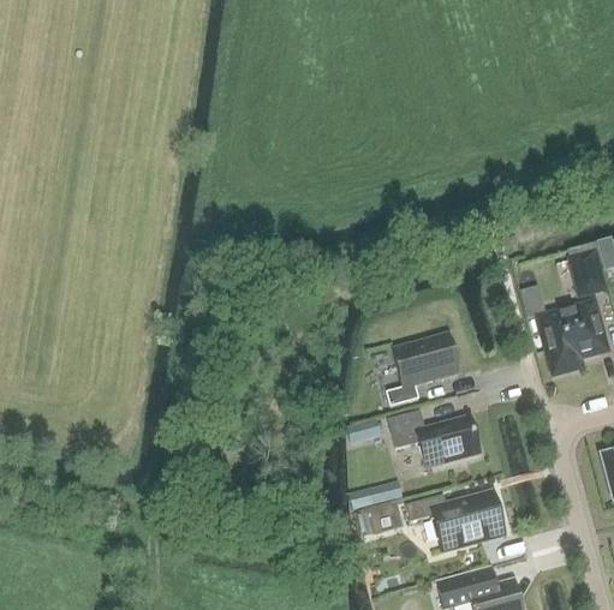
[(607,289),(595,247),(565,256),(577,298),(607,289)]
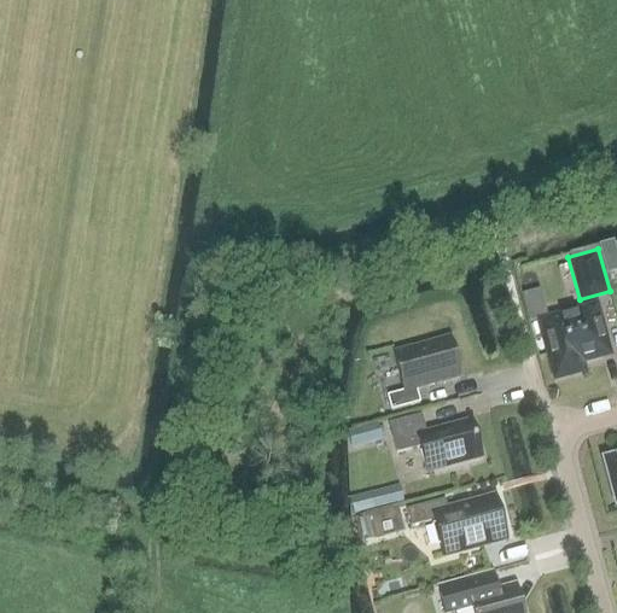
[(594,307),(542,320),(557,373),(580,366),(577,357),(605,350),(594,307)]
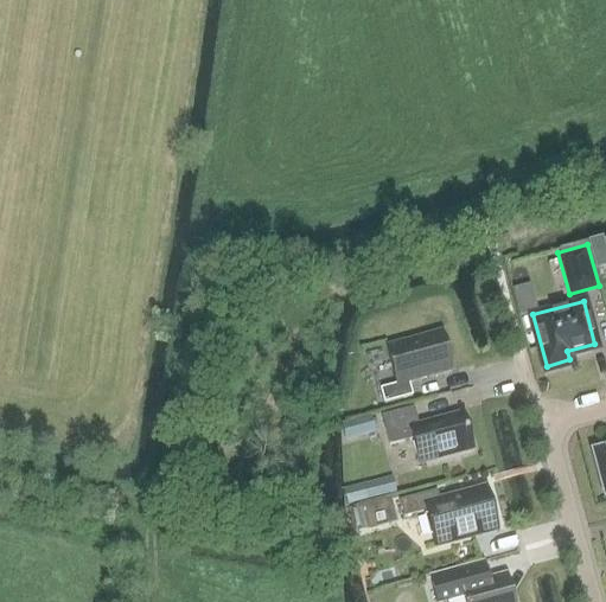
[(452,367),(441,328),(387,344),(396,380),(380,385),(383,399),(412,392),(408,378),(452,367)]
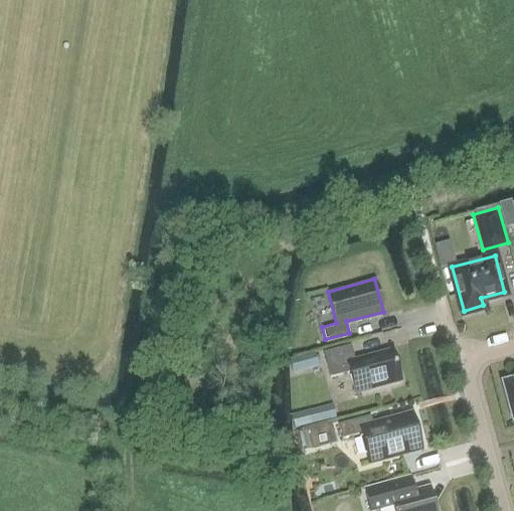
[(400,379),(392,348),(354,358),(350,343),(323,350),(330,375),(349,370),(355,391),(400,379)]
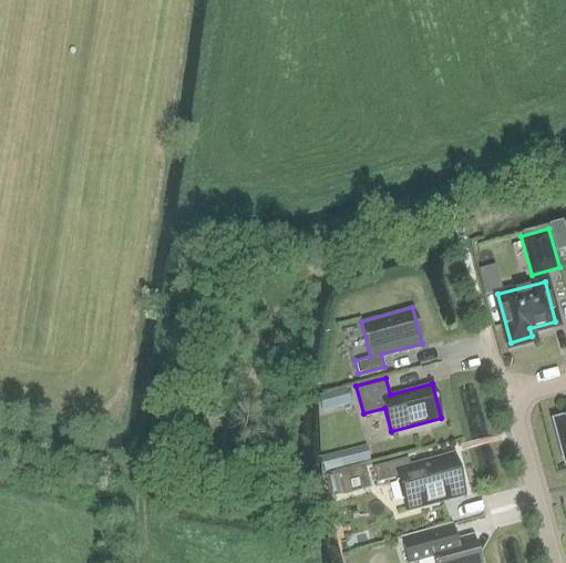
[(349,396),(347,386),(328,391),(318,393),(321,403),(327,402),(349,396)]
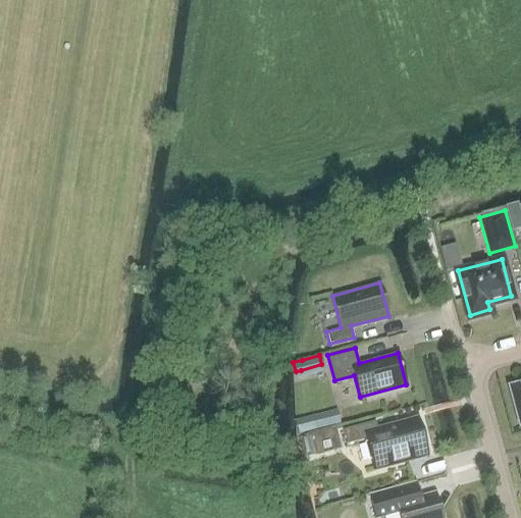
[(520,380),(508,384),(519,424),(520,423),(520,380)]
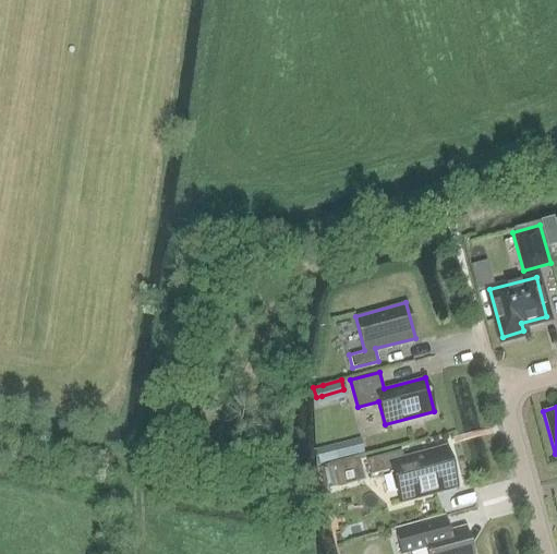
[(359,437),(342,442),(346,455),(362,450),(359,437)]
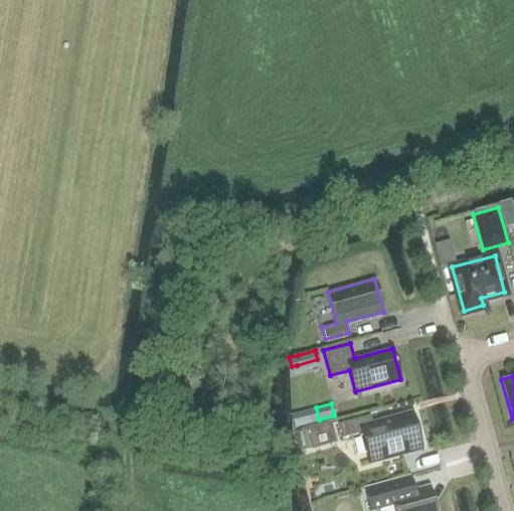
[(418,447),(410,413),(372,423),(370,413),(338,421),(342,437),(363,431),(370,460),(418,447)]
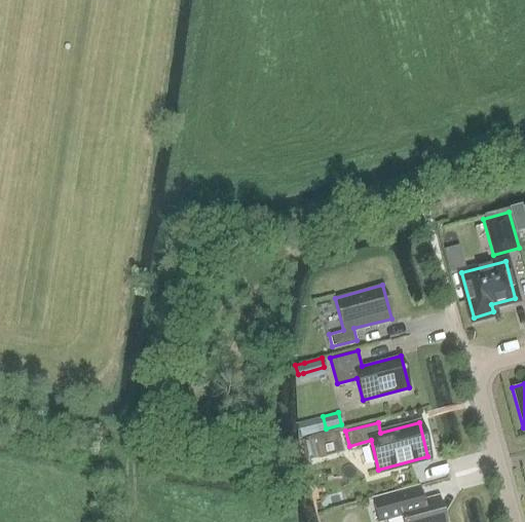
[(337,427),(311,435),(317,456),(342,449),(337,427)]
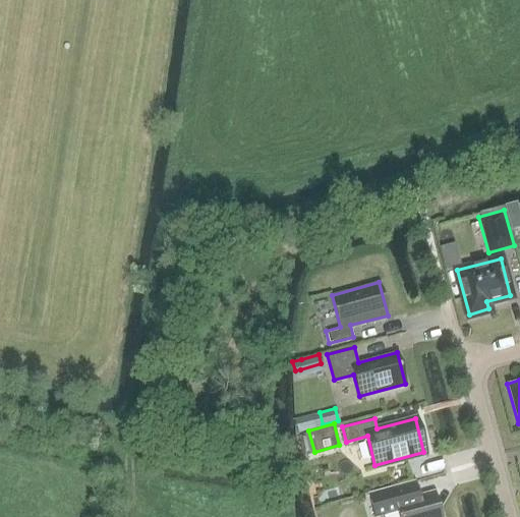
[(441,516),(435,493),(404,501),(400,486),(368,495),(374,515),(397,509),(398,516),(441,516)]
